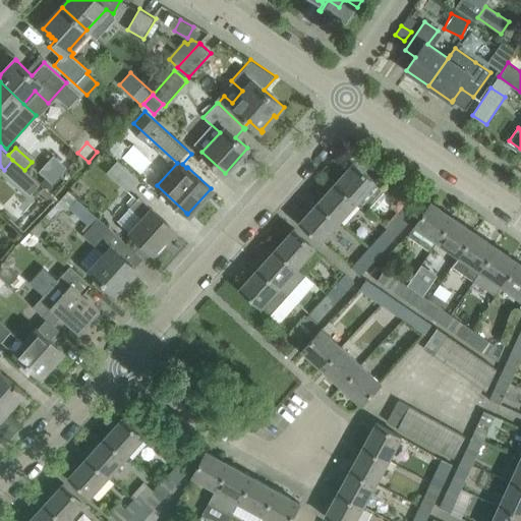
[(118,160),(106,172),(127,192),(139,179),(118,160)]
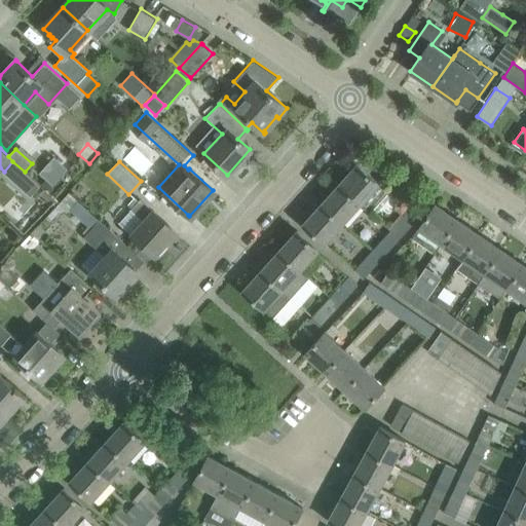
[(370,213),(388,192),(357,163),(339,184),(359,203),(370,213)]
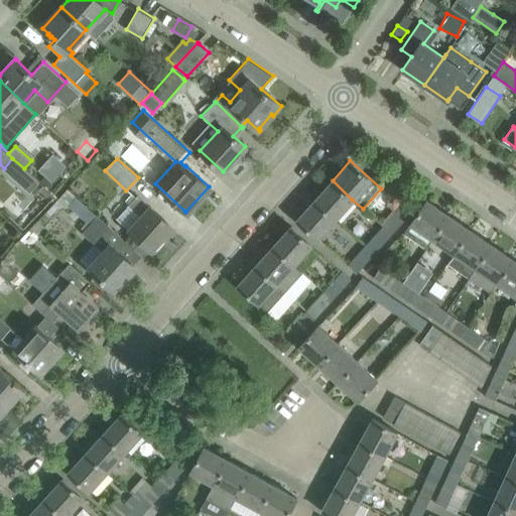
[(335,219),(352,200),(333,180),(314,200),(335,219)]
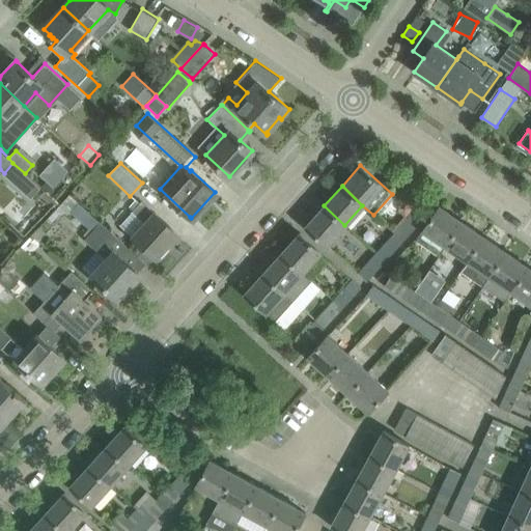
[(71,212),(79,202),(70,194),(58,205),(65,212),(67,214),(70,211),(71,212)]
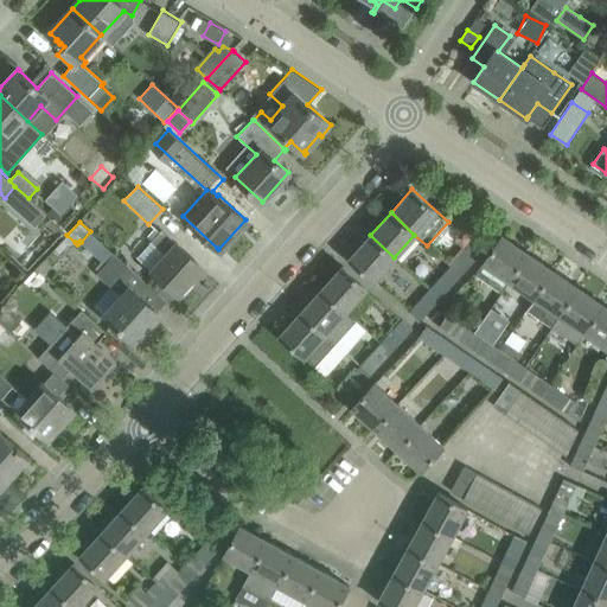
[(138,256),(152,270),(178,294),(203,267),(177,243),(161,230),(138,256)]
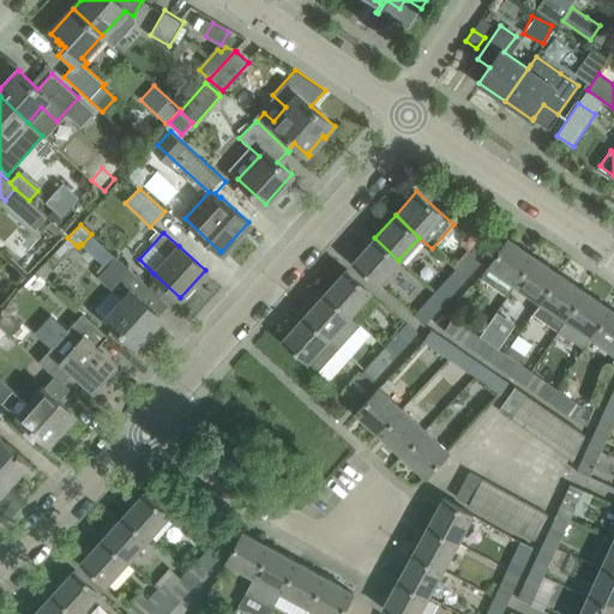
[(113,290),(124,300),(115,309),(103,300),(95,308),(106,318),(136,345),(162,318),(142,300),(151,289),(127,266),(91,234),(82,245),(118,277),(109,287),(110,288),(113,290)]
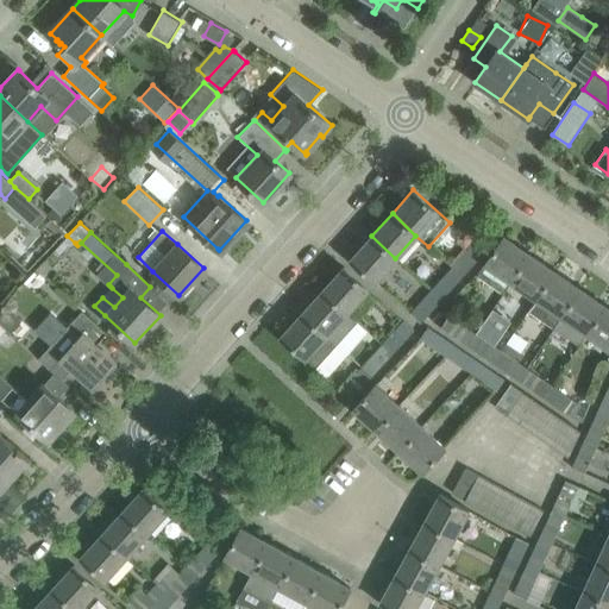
[(374,281),(395,258),(371,236),(350,259),(374,281)]
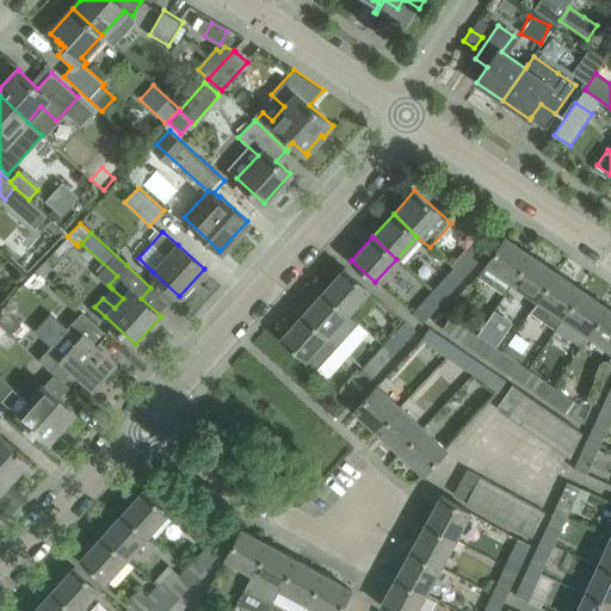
[(512,282),(531,254),(505,236),(486,264),(486,265),(479,276),(504,294),(512,282)]
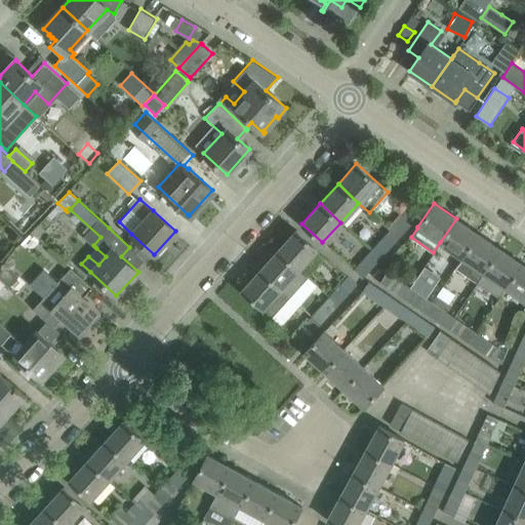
[(404,214),(390,231),(398,238),(416,217),(418,214),(420,212),(419,211),(418,211),(417,210),(414,208),(410,206),(407,210),(407,211),(404,214)]
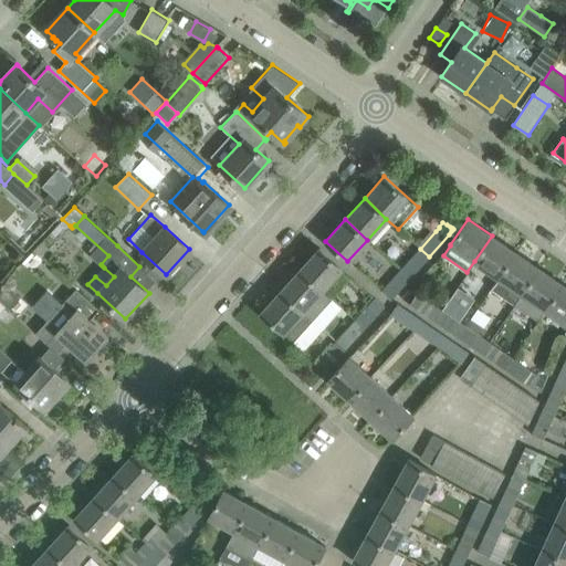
[(499,278),(515,252),(492,236),(474,261),(499,278)]
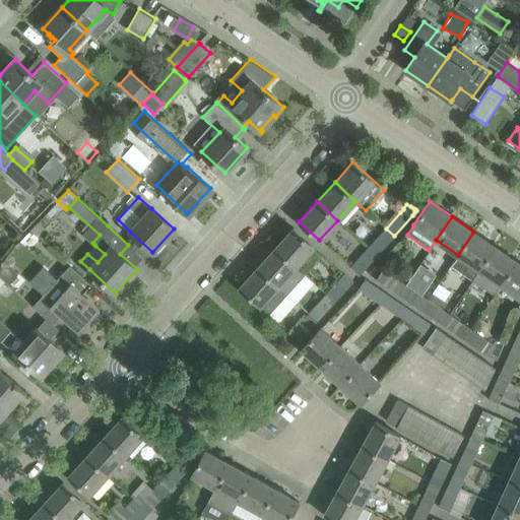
[(30,230),(37,236),(47,225),(40,219),(30,230)]
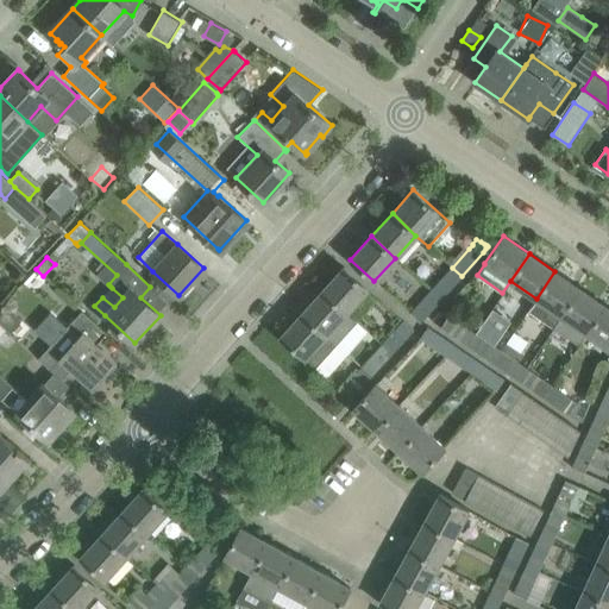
[(347,312),(369,289),(344,267),(322,289),(347,312)]
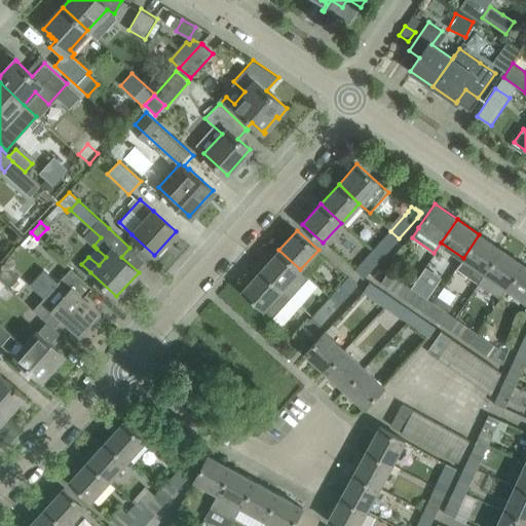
[(381,259),(399,238),(390,231),(372,251),(381,259)]
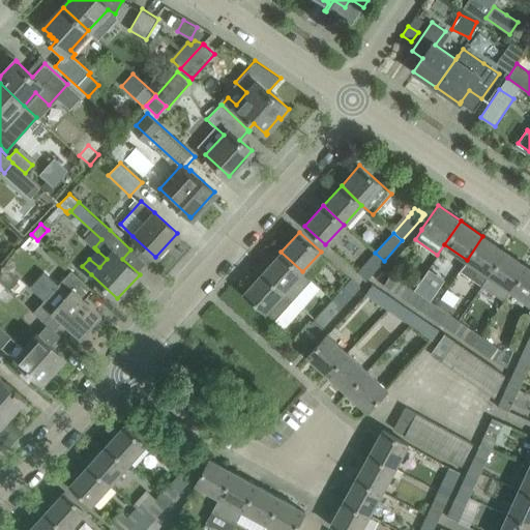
[(31,234),(24,242),(30,248),(34,244),(37,240),(31,234)]
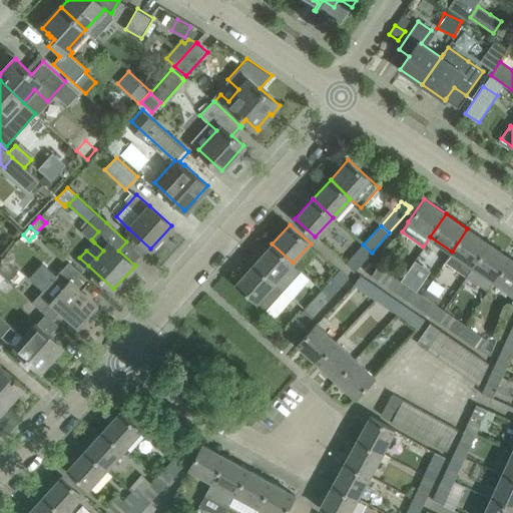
[(466,276),(489,243),(467,228),(452,251),(454,252),(447,262),(466,276)]
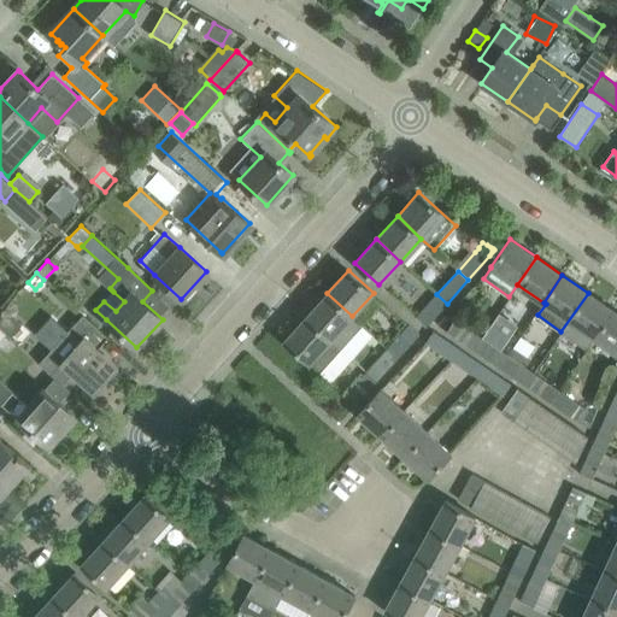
[(476,286),(457,306),(463,311),(481,293),(476,286)]
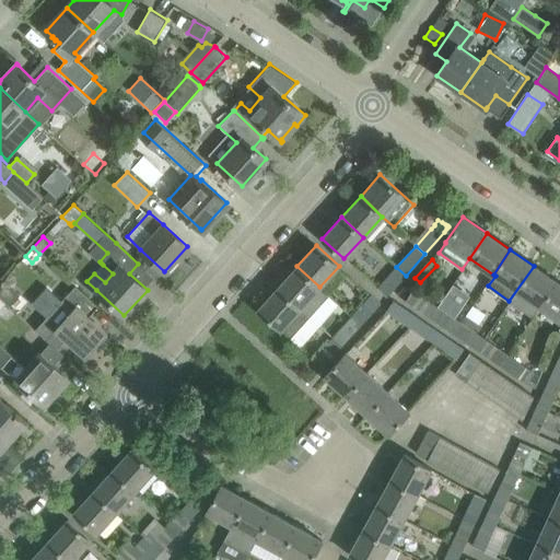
[(329,295),(319,287),(296,266),(278,288),(310,316),(329,295)]
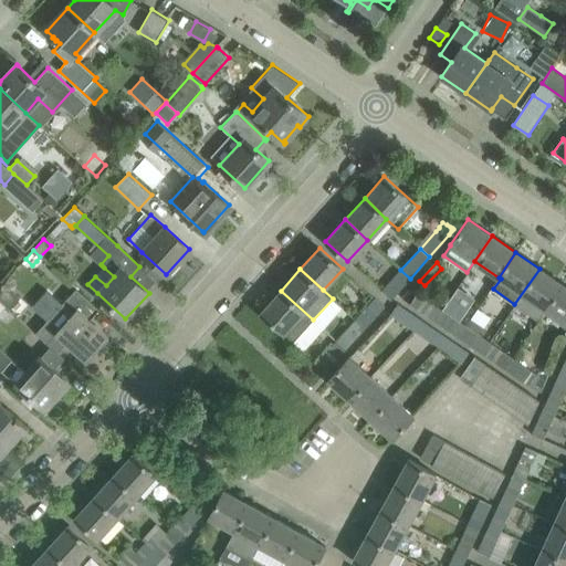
[(545,310),(563,284),(540,269),(514,304),(538,322),(546,311),(545,310)]
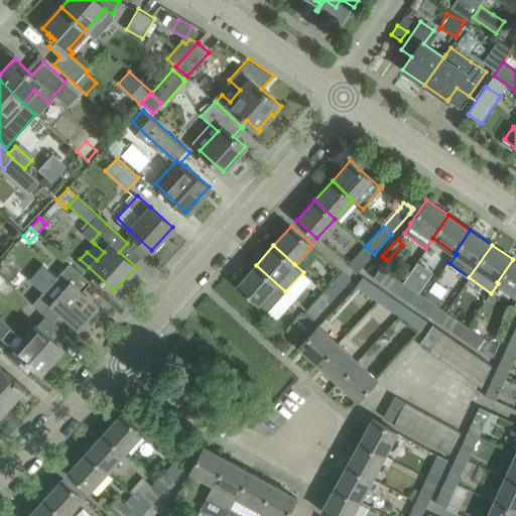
[(356,273),(374,254),(365,246),(348,266),(356,273)]
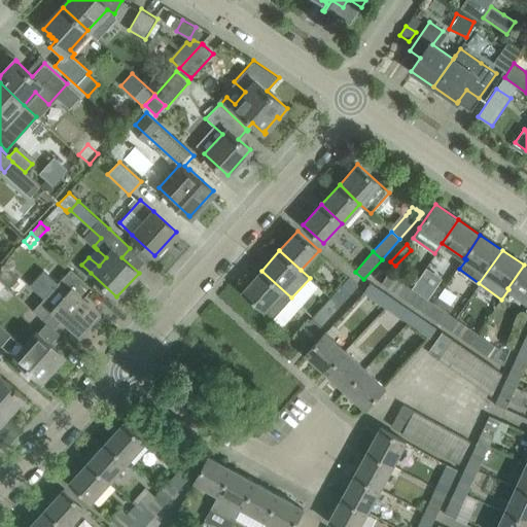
[(526,302),(526,267),(524,265),(507,288),(508,289),(526,302)]
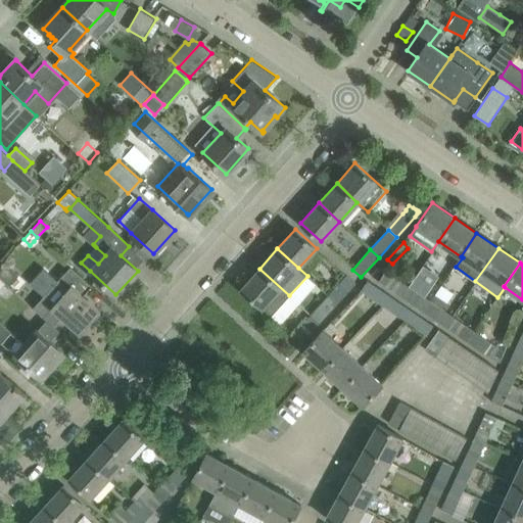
[(5,264),(0,269),(0,276),(9,285),(18,276),(5,264)]
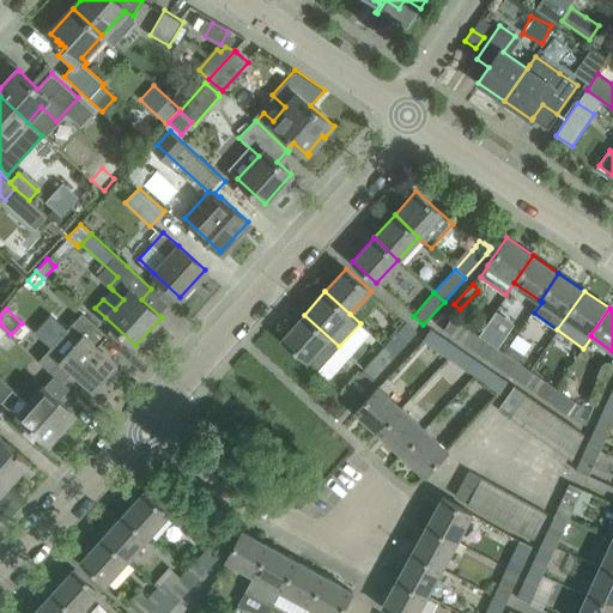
[(38,360),(50,370),(52,371),(60,362),(93,392),(119,365),(97,346),(107,335),(82,313),(48,350),(38,360)]
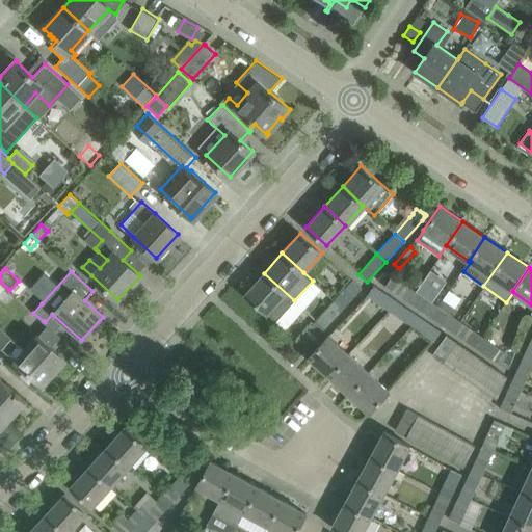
[(276,321),(294,300),(264,273),(245,293),(267,313),(276,321)]
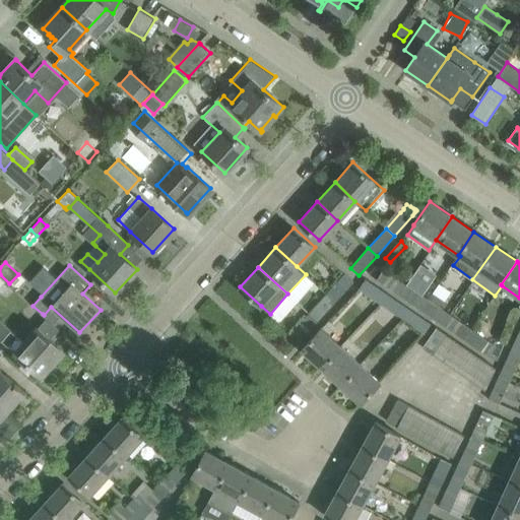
[(398,295),(405,284),(383,269),(377,279),(398,295)]
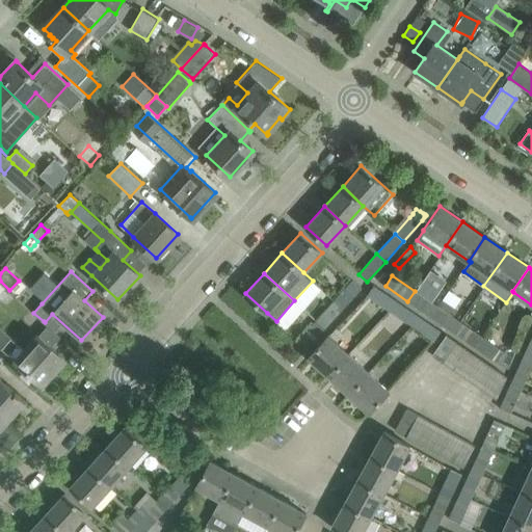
[(334,300),(343,309),(362,288),(352,280),(334,300)]
